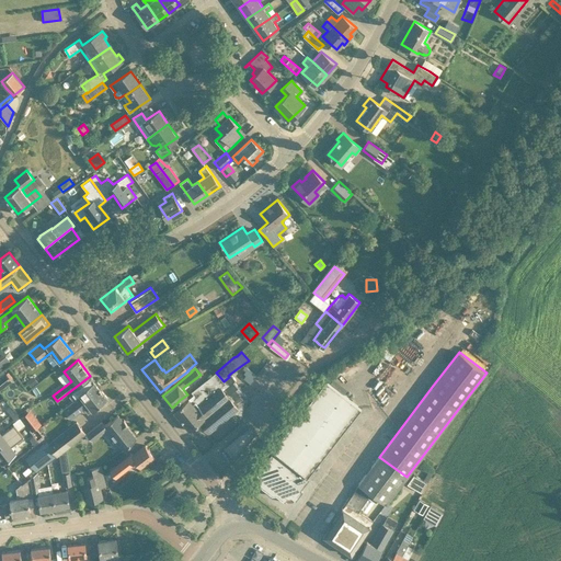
[(249,369),(244,374),(252,380),(256,375),(249,369)]
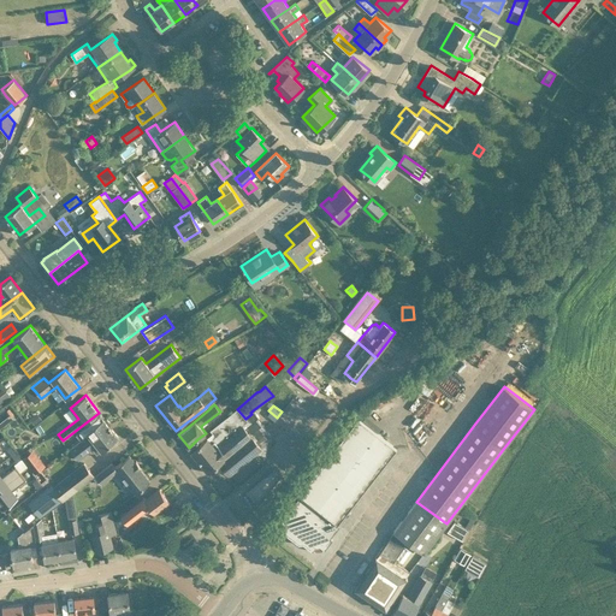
[(0,427),(13,418),(6,408),(0,413),(0,427)]
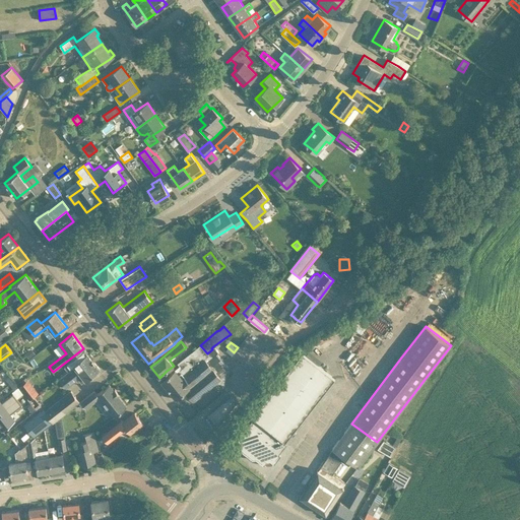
[(169,375),(160,381),(176,399),(182,394),(186,391),(189,395),(188,396),(193,401),(216,382),(220,378),(219,377),(229,369),(216,353),(218,352),(213,346),(211,348),(212,349),(207,353),(200,345),(195,348),(193,350),(178,363),(181,367),(176,371),(175,370),(169,375)]
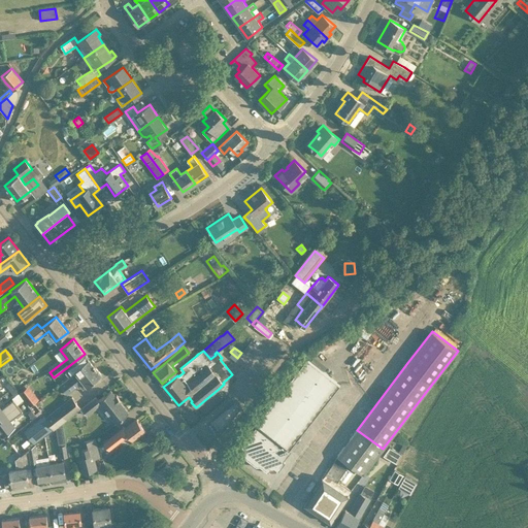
[(69,370),(66,372),(69,377),(75,372),(78,376),(85,372),(86,372),(94,365),(94,364),(94,362),(92,359),(90,359),(89,359),(86,355),(68,369),(69,370)]
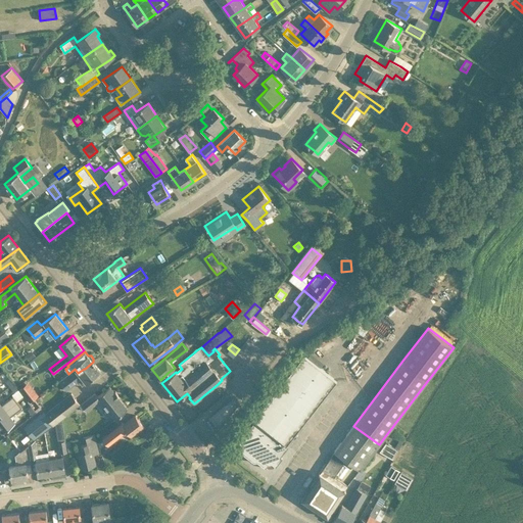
[(336,381),(303,354),(253,419),(255,421),(247,430),(245,429),(234,443),(241,449),(242,454),(253,463),(257,462),(265,468),(267,466),(268,468),(272,467),(274,465),(276,467),(282,458),(280,457),(288,446),(286,444),(336,381)]
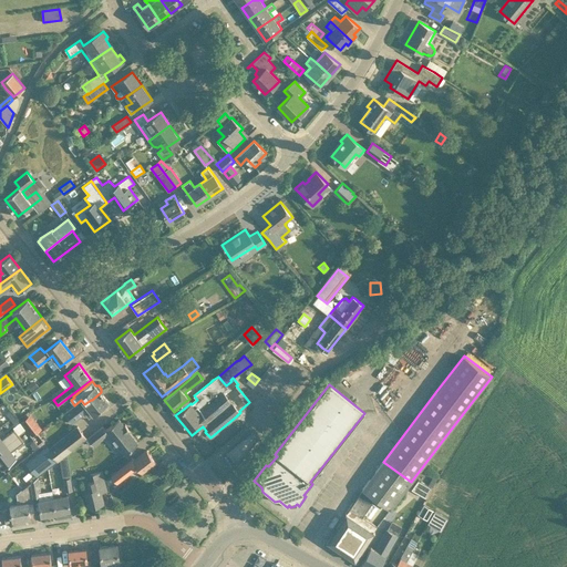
[(84,412),(89,418),(109,402),(101,392),(92,400),(91,400),(84,404),(81,400),(64,413),(72,423),(84,412)]
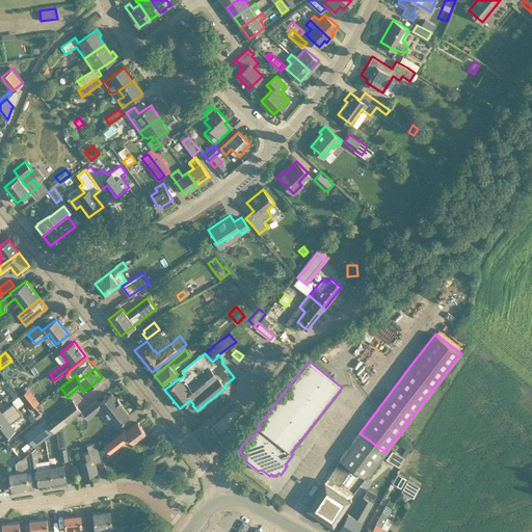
[(30,409),(40,401),(28,388),(19,395),(30,409)]
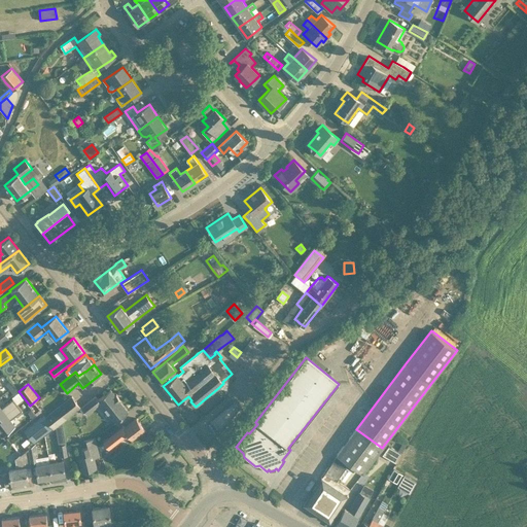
[(96,396),(80,408),(86,415),(100,403),(108,415),(113,421),(114,422),(118,420),(121,417),(128,412),(119,400),(120,400),(116,394),(115,395),(110,389),(98,399),(96,396)]
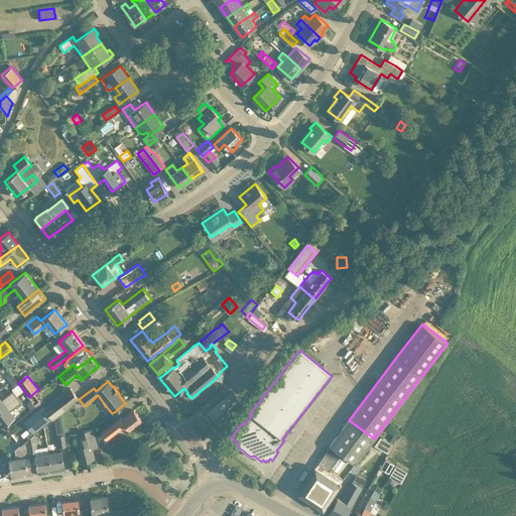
[(42,406),(23,421),(24,421),(32,432),(50,417),(52,419),(79,398),(71,387),(44,408),(42,406)]
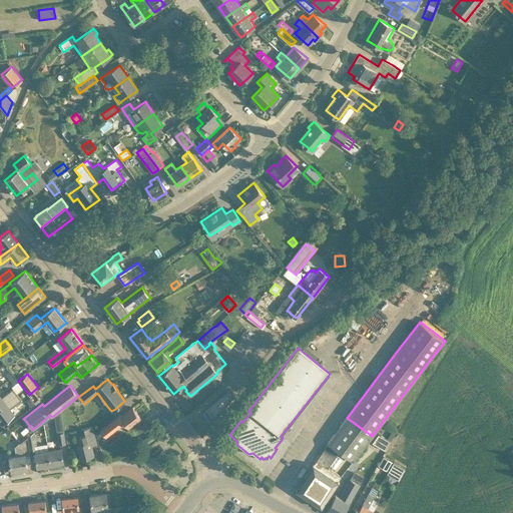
[(0,395),(0,407),(17,394),(13,388),(1,397),(0,395)]
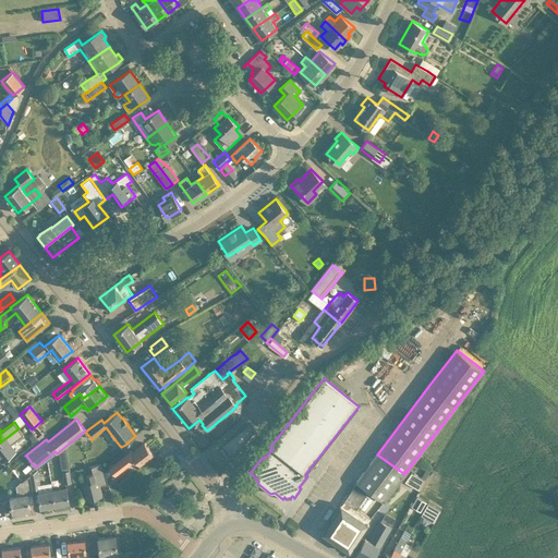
[(19,428),(0,443),(0,459),(2,462),(16,451),(11,444),(23,435),(19,428)]
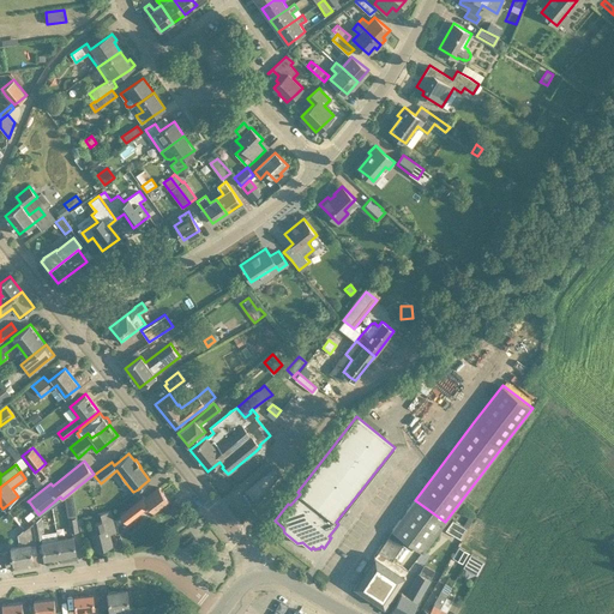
[(121,515),(114,521),(119,527),(126,521),(126,522),(149,504),(154,510),(168,499),(160,487),(145,499),(143,497),(120,513),(121,515)]
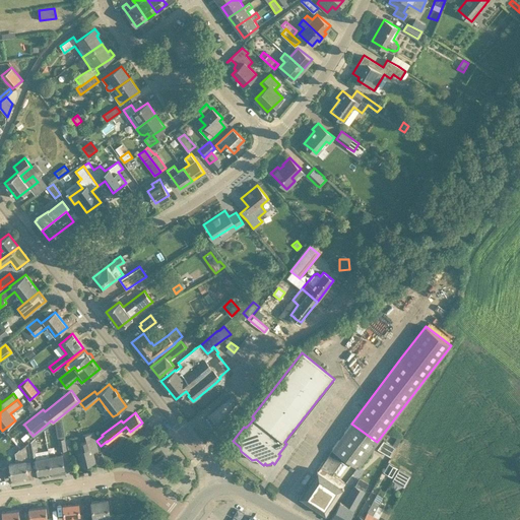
[(66,449),(61,417),(55,420),(60,450),(66,449)]
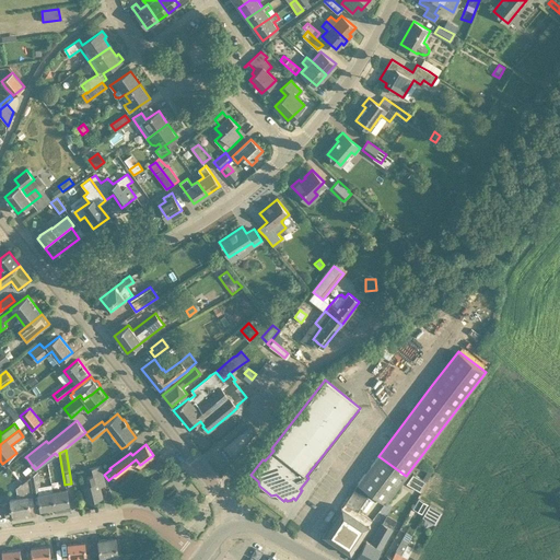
[(341,505),(323,535),(351,553),(370,525),(370,524),(372,520),(360,512),(362,509),(360,506),(366,496),(375,501),(377,498),(385,503),(406,476),(378,456),(358,483),(342,506),(341,505)]
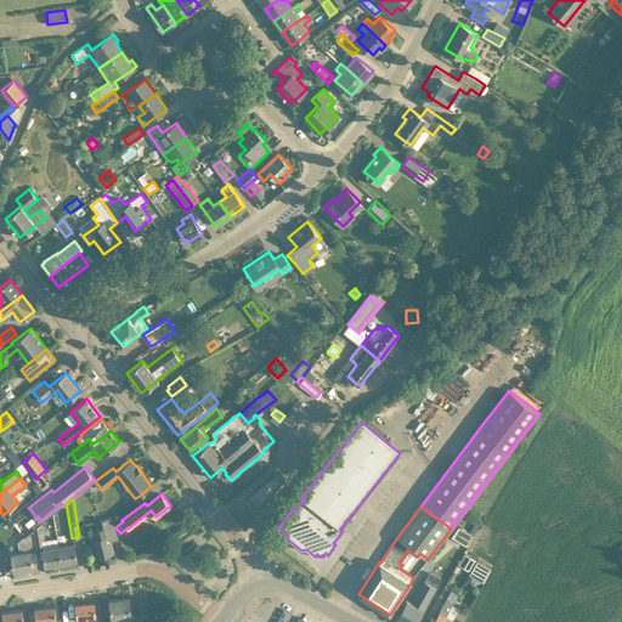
[(254,509),(248,514),(252,519),(253,516),(258,513),(258,512),(254,509)]
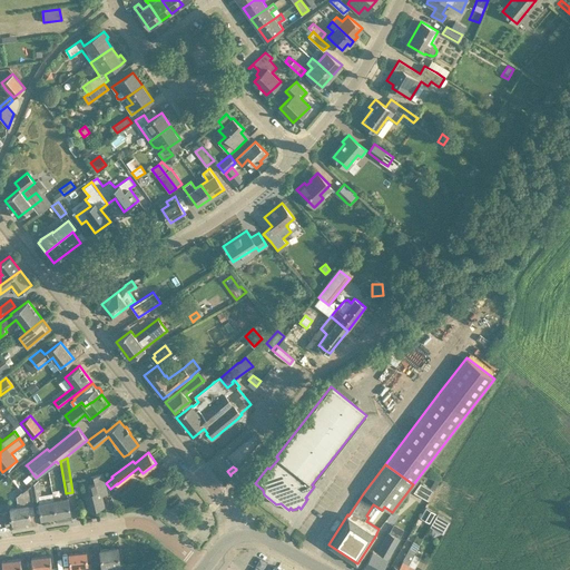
[(94,477),(96,484),(89,485),(90,493),(85,494),(89,510),(104,505),(100,491),(106,489),(102,474),(94,477)]
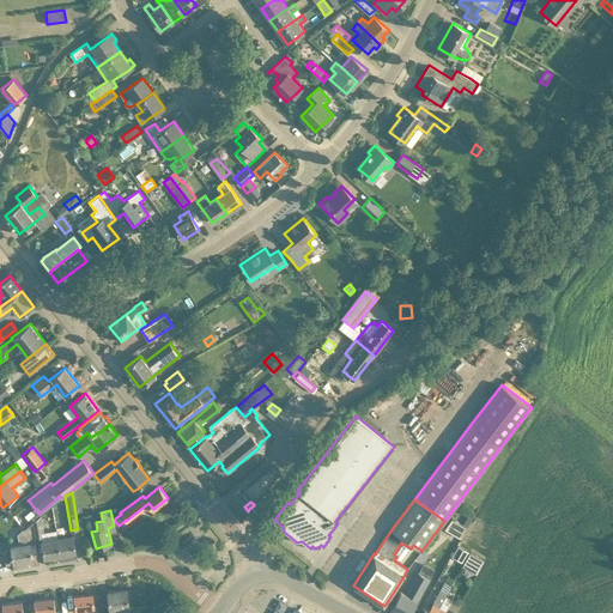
[(41,515),(34,521),(36,538),(43,536),(43,540),(42,540),(44,558),(60,554),(58,538),(56,529),(43,532),(41,515)]
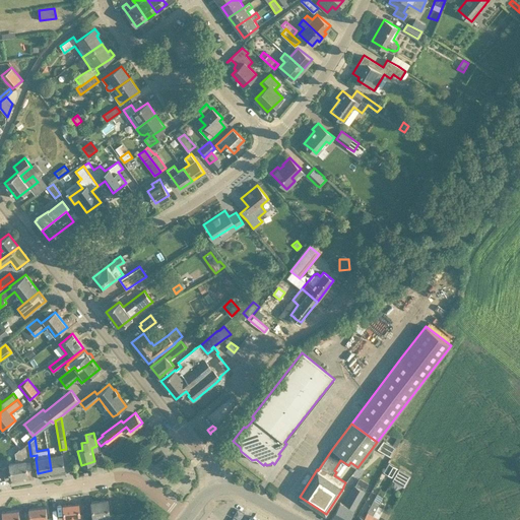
[(396,447),(384,441),(378,449),(391,456),(396,447)]
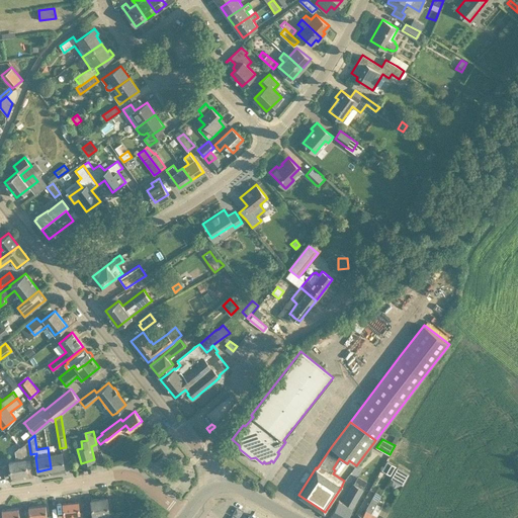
[(9,462),(9,465),(11,476),(27,472),(25,459),(30,458),(30,454),(28,440),(14,450),(16,460),(9,462)]
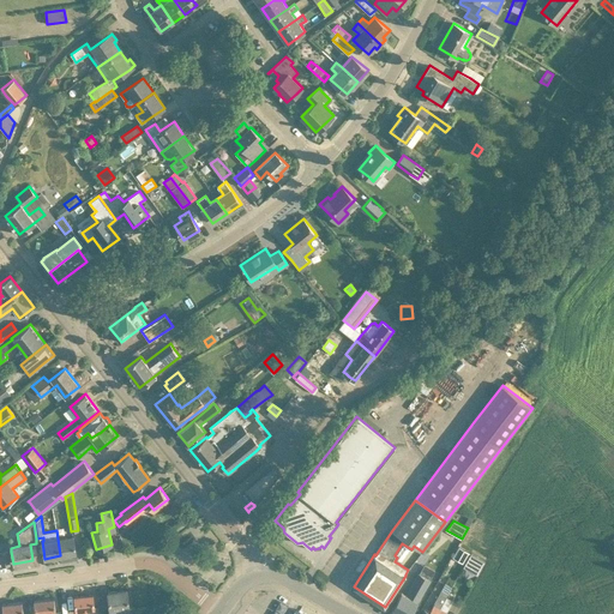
[(58,539),(60,555),(77,553),(73,536),(58,539)]
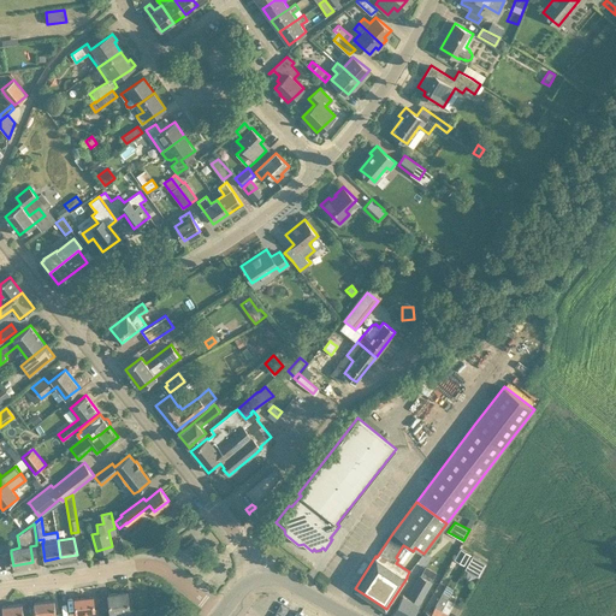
[(471,554),(460,549),(454,560),(465,564),(471,554)]
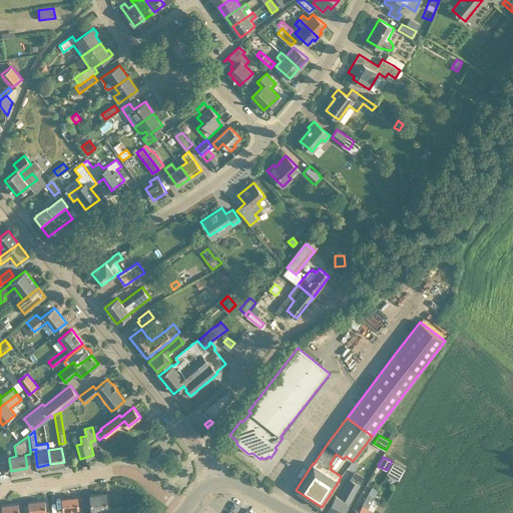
[(8,471),(6,462),(6,461),(0,461),(0,465),(1,473),(8,471)]
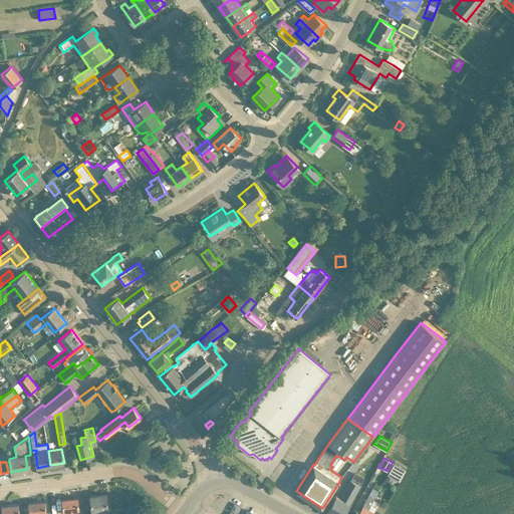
[(394,464),(389,474),(393,477),(399,466),(397,465),(394,464)]
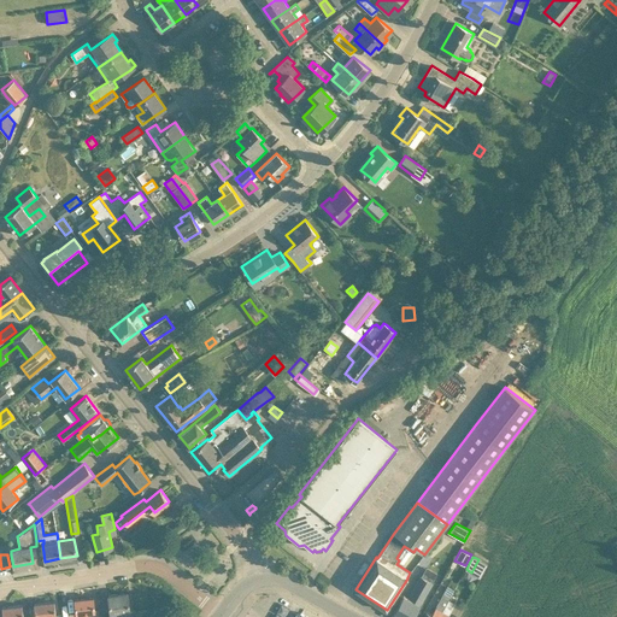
[(393,612),(400,616),(412,616),(416,611),(433,583),(421,576),(409,598),(404,594),(393,612)]
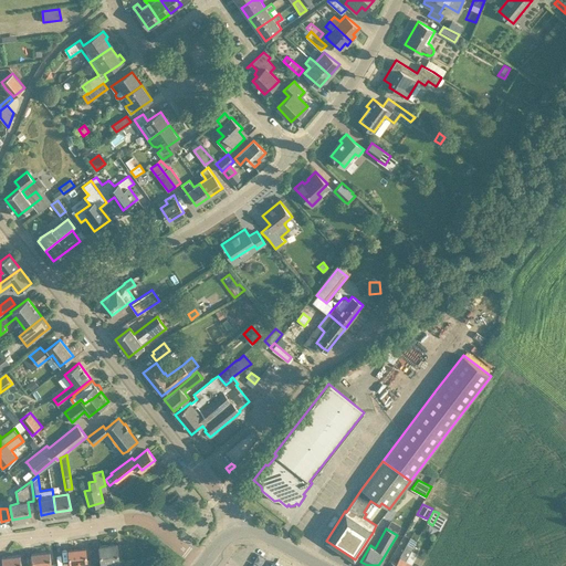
[(392,559),(388,565),(402,565),(415,546),(413,545),(416,541),(409,537),(397,562),(392,559)]
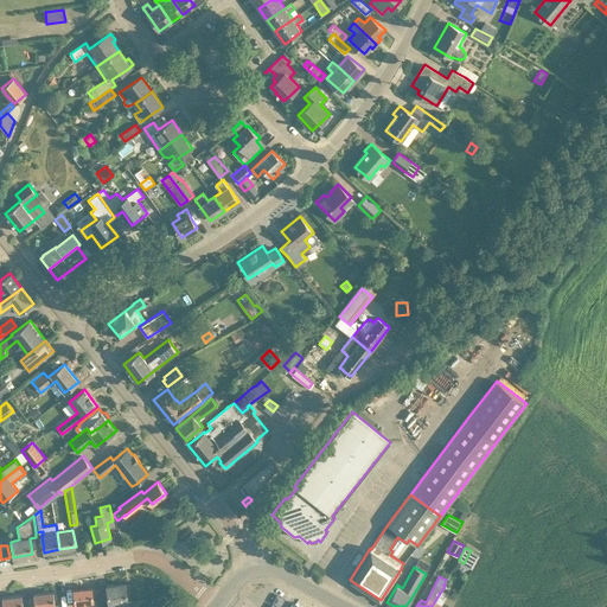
[(102,606),(127,606),(126,583),(107,586),(109,604),(110,606),(102,606)]
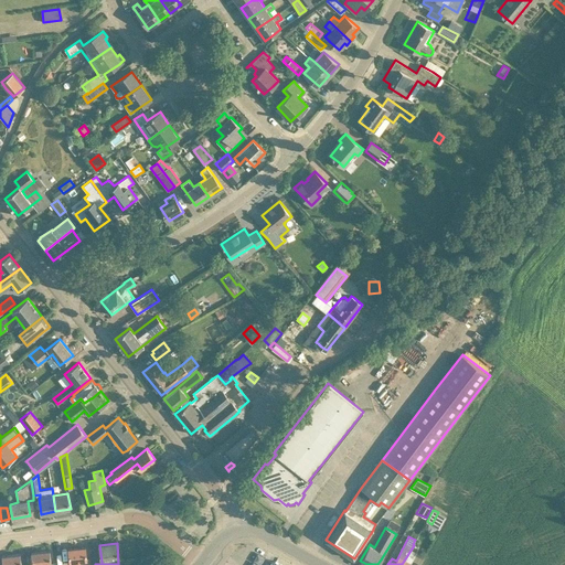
[(414,545),(402,564),(408,564),(413,560),(416,553),(416,552),(418,547),(414,545)]
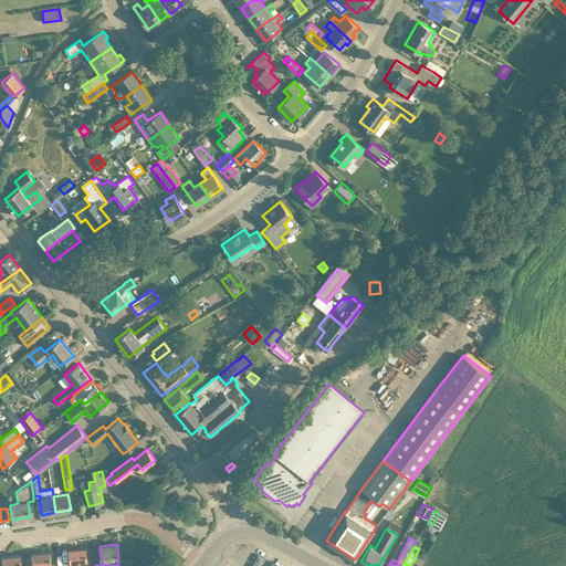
[(77,565),(77,562),(87,561),(87,558),(85,547),(69,549),(70,563),(63,563),(63,565),(77,565)]
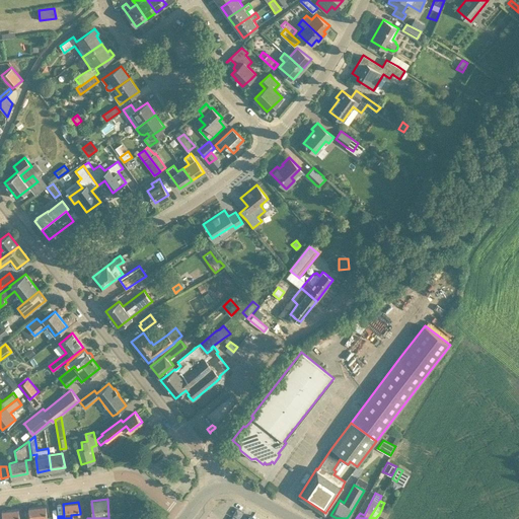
[(28,508),(29,518),(33,518),(36,518),(35,518),(43,518),(47,518),(46,506),(28,508)]
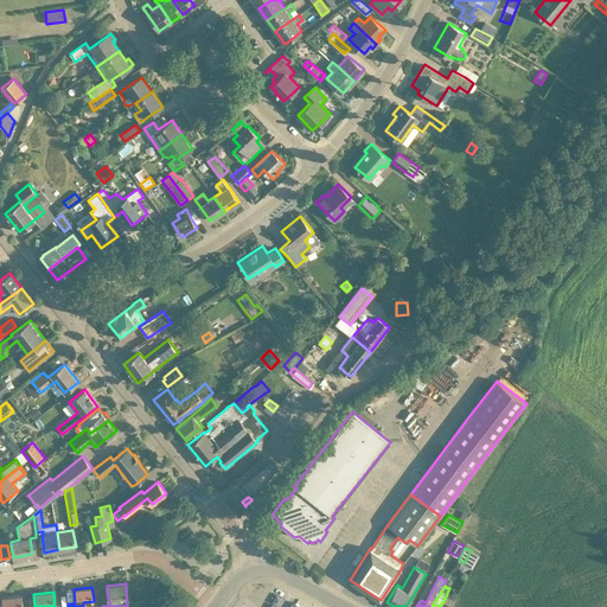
[(2,598),(2,606),(23,606),(21,595),(2,598)]
